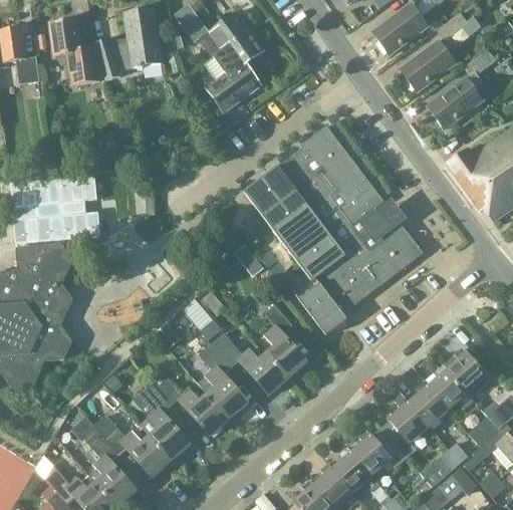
[(425,24),(410,4),(373,31),(389,51),(425,24)]
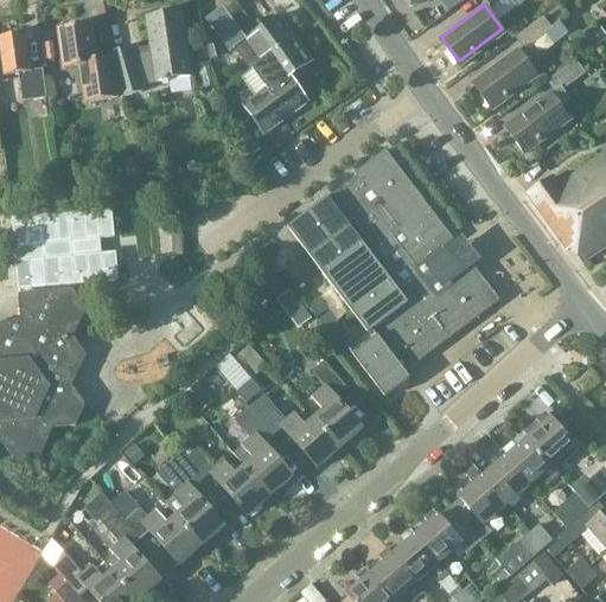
[(110,50),(112,53),(113,57),(123,95),(142,89),(141,83),(155,81),(155,78),(192,72),(182,7),(146,12),(152,51),(133,53),(129,44),(110,50)]
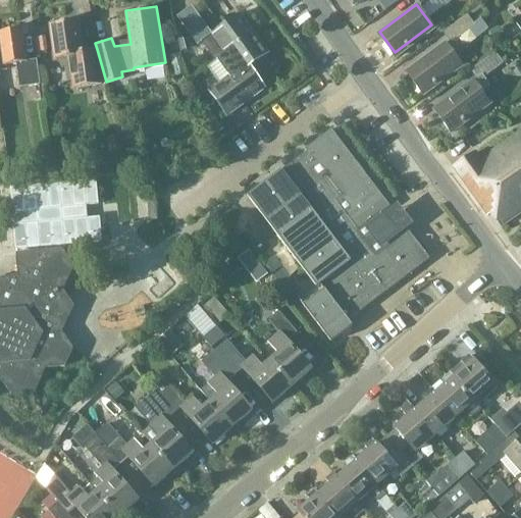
[(215,57),(217,56),(254,30),(240,10),(207,34),(207,35),(202,39),(215,57)]
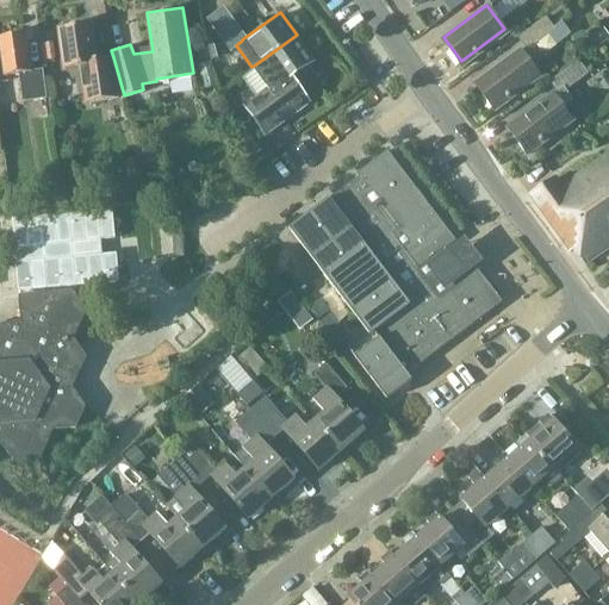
[(527,44),(553,24),(545,12),(517,32),(527,44)]
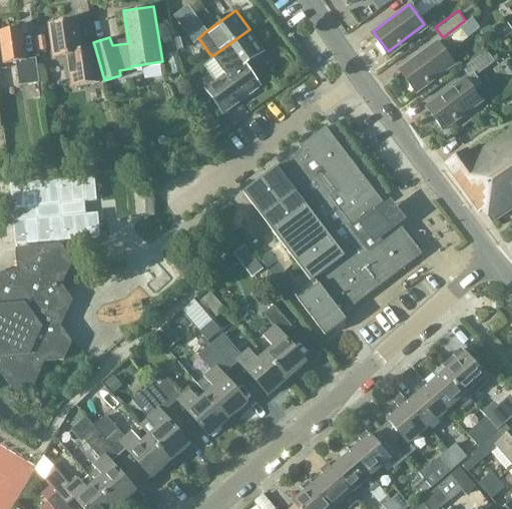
[(95,48),(94,45),(81,47),(77,17),(49,21),(54,55),(74,52),(78,80),(99,77),(95,48)]
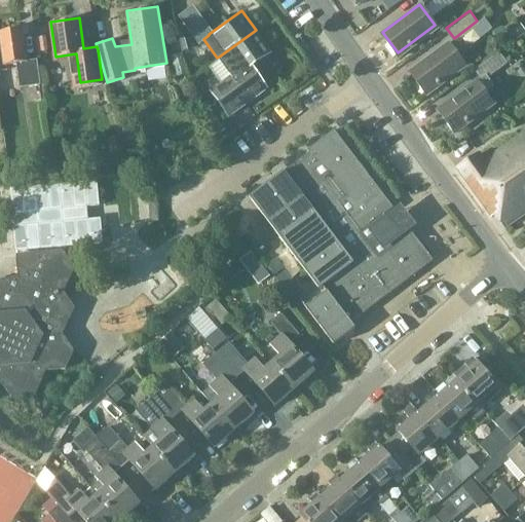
[(16,61),(20,85),(40,82),(37,58),(27,59),(23,26),(0,29),(0,32),(4,63),(16,61)]
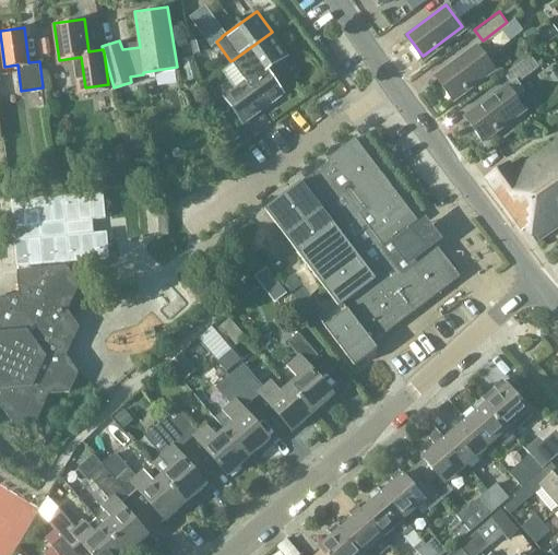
[(272,32),(233,60),(246,80),(225,94),(242,118),(253,110),(250,106),(280,86),(266,68),(287,54),(272,32)]
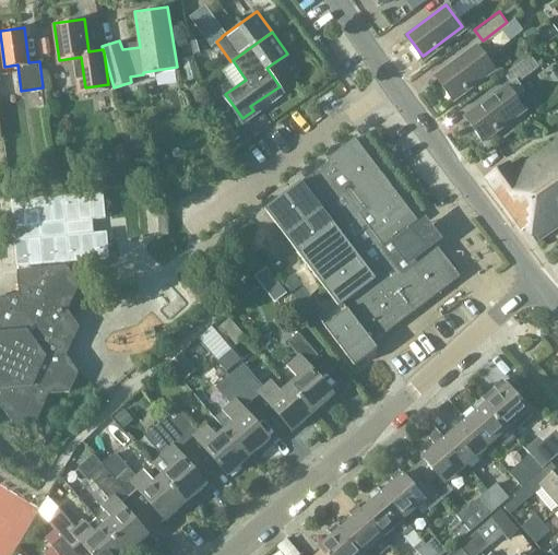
[(198,35),(191,36),(197,52),(202,51),(198,35)]
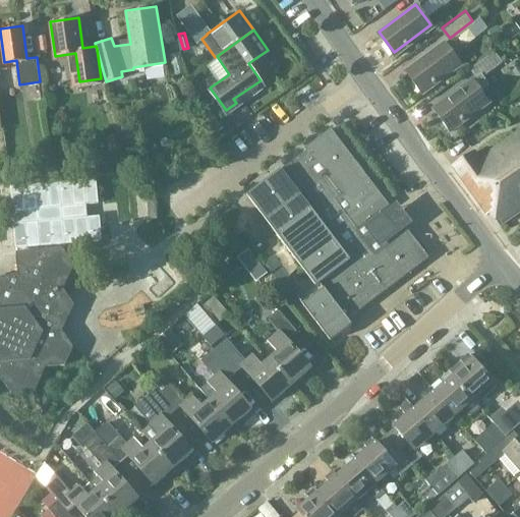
[(459,63),(443,41),(405,68),(422,91),(459,63)]
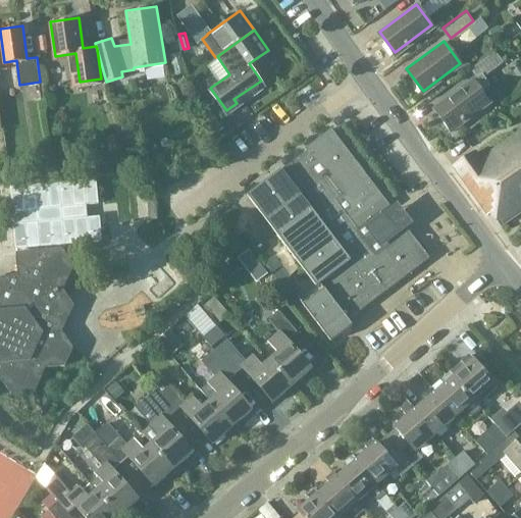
[(483,74),(503,60),(496,50),(473,67),(478,74),(472,80),(471,79),(435,105),(452,127),(487,101),(480,91),(490,83),(483,74)]
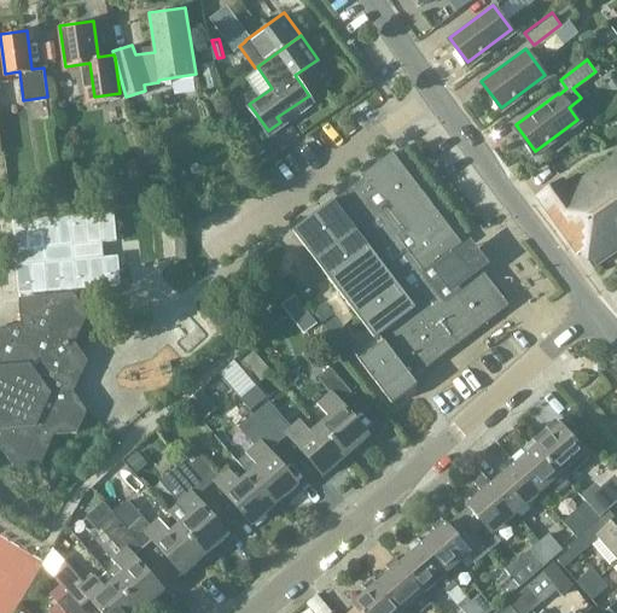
[(364,176),(294,229),(376,338),(379,334),(383,340),(411,378),(412,377),(507,304),(483,270),(473,279),(450,250),(461,241),(393,150),(361,173),(364,176)]
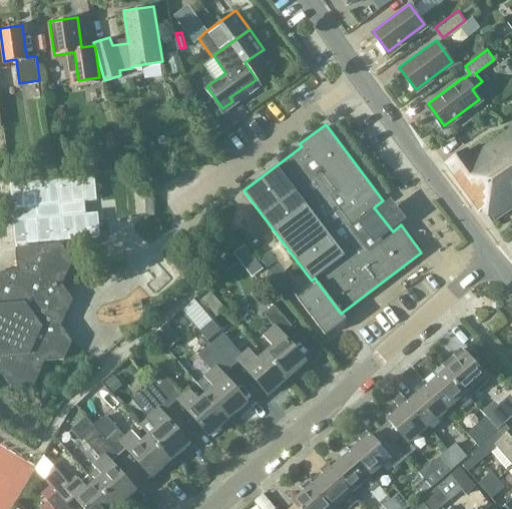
[(499,185),(511,176),(511,171),(505,162),(511,157),(511,124),(472,152),(468,147),(447,162),(479,208),(485,206),(504,192),(499,185)]
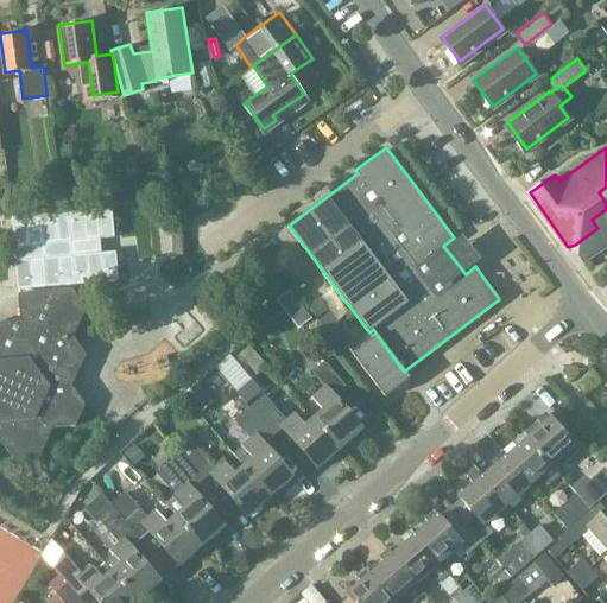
[(606,186),(599,192),(606,203),(606,209),(592,220),(598,228),(575,245),(586,258),(606,242),(606,186)]
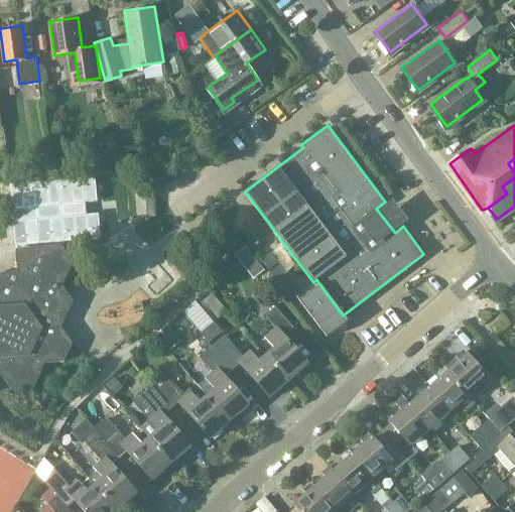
[(85,201),(98,200),(95,175),(10,183),(15,244),(16,244),(101,236),(99,212),(87,213),(85,201)]
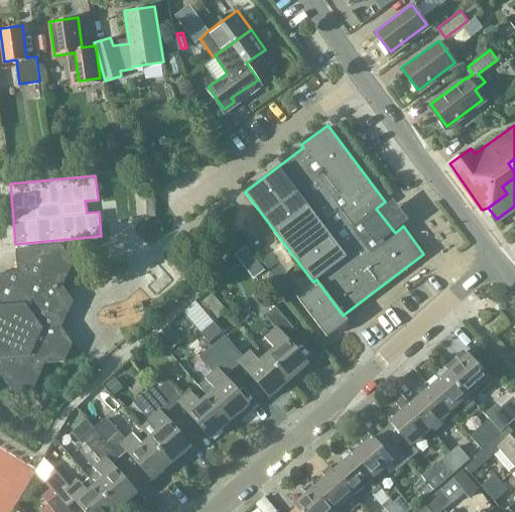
[(144,187),(143,176),(133,177),(134,188),(144,187)]
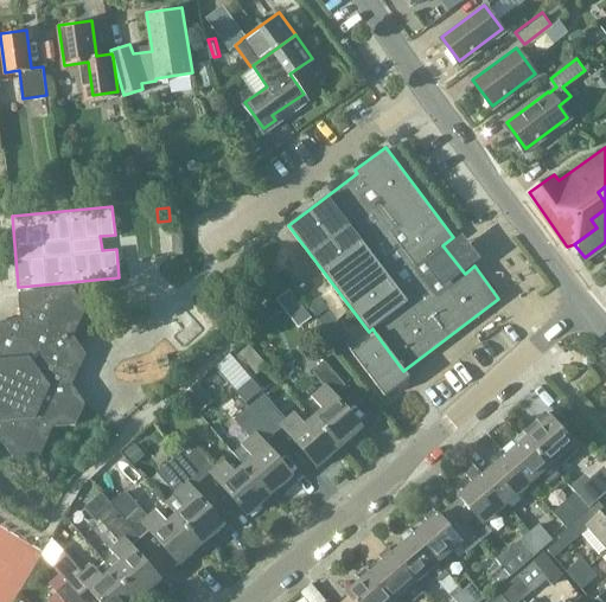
[(184,253),(182,219),(171,221),(173,254),(184,253)]
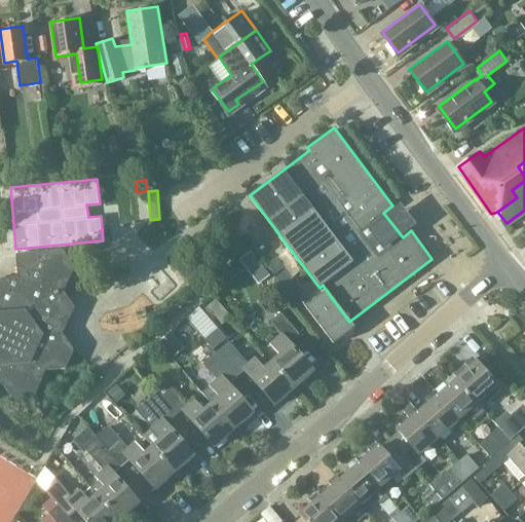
[(166,282),(177,273),(162,255),(152,263),(166,282)]
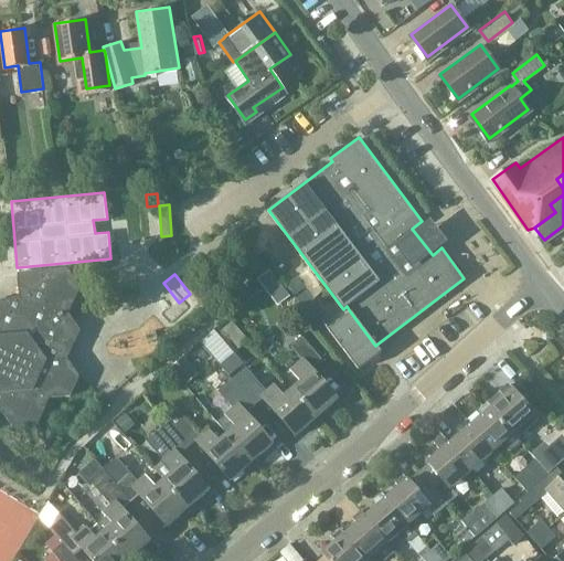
[(294,275),(286,282),(296,296),(304,289),(294,275)]
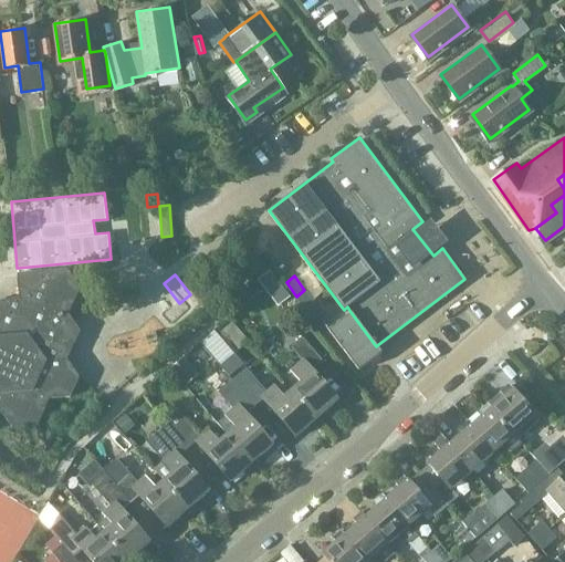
[(306,289),(304,290),(296,297),(313,319),(324,310),(306,289)]
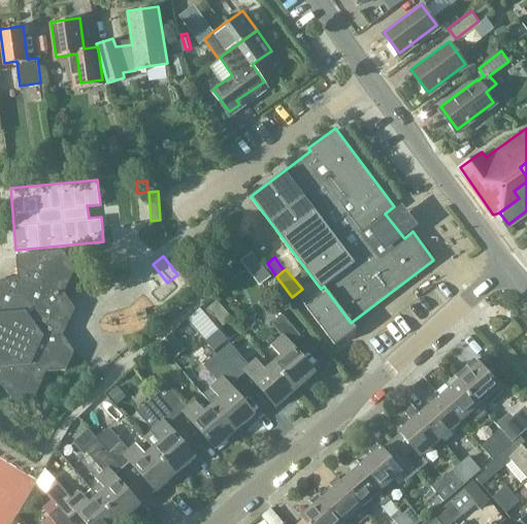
[(70,384),(61,281),(37,283),(37,280),(9,282),(9,285),(0,285),(0,373),(44,369),(45,386),(70,384)]
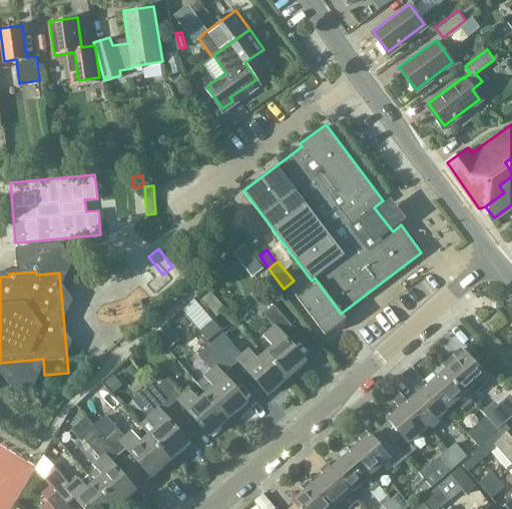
[(346,318),(342,313),(341,314),(318,283),(299,297),(326,334),(346,318)]
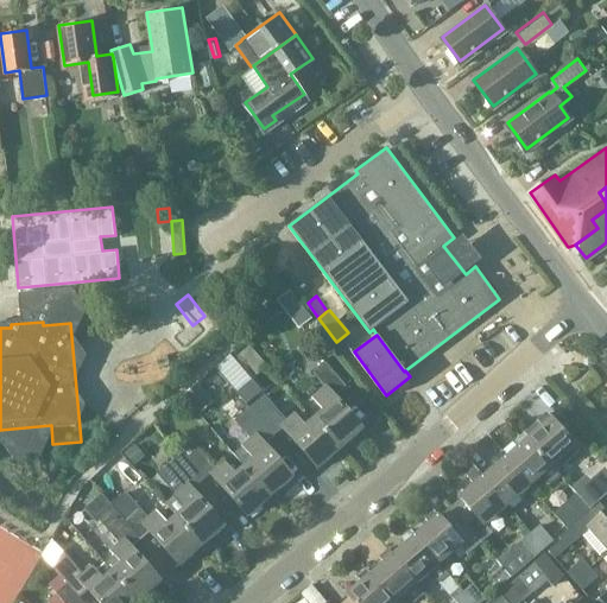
[(473,370),(489,360),(476,341),(460,351),(473,370)]
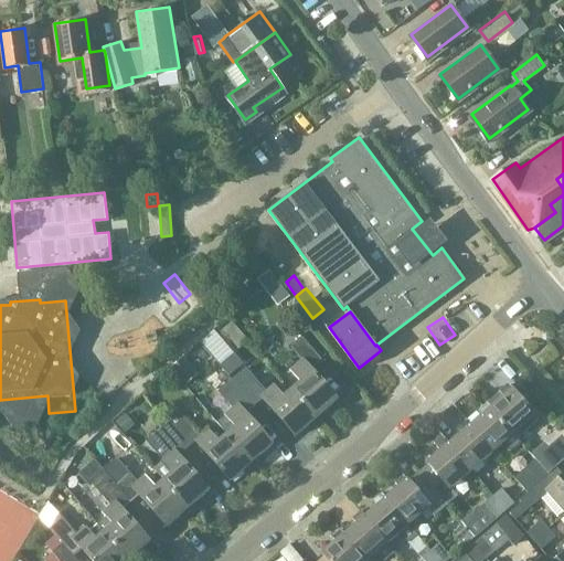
[(301,334),(290,343),(301,357),(312,347),(301,334)]
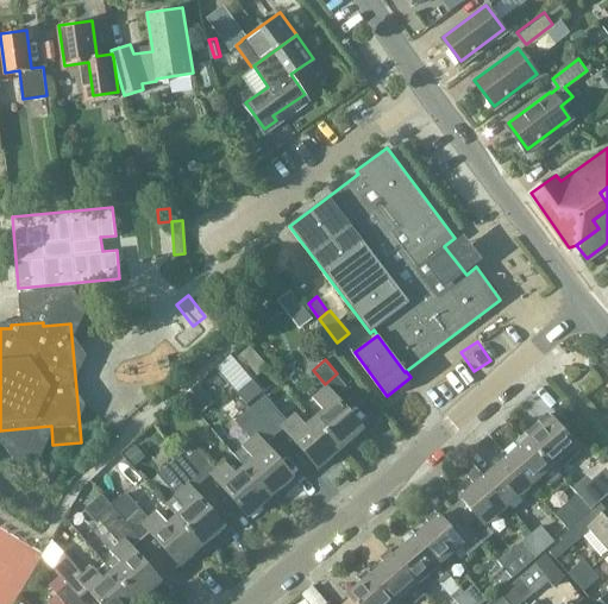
[(325,409),(315,417),(342,447),(365,427),(327,384),(313,396),(325,409)]
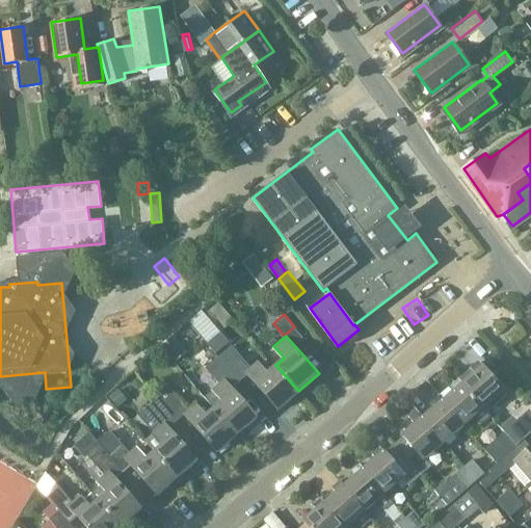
[(279,408),(298,391),(275,365),(271,369),(261,358),(251,366),(232,343),(218,354),(239,378),(246,372),(279,408)]
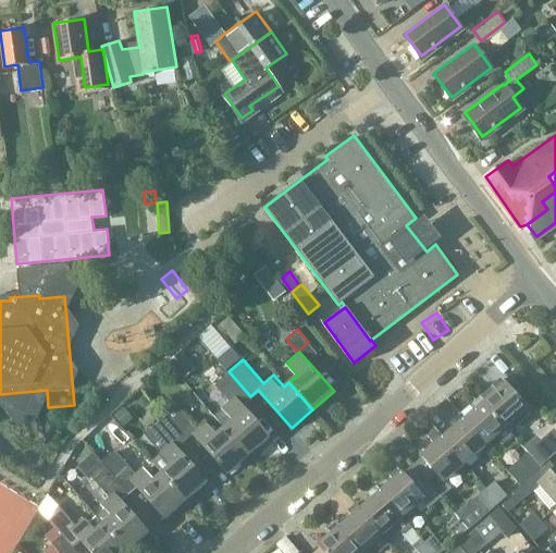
[(242,404),(250,396),(229,371),(214,383),(230,402),(223,407),(233,419),(224,426),(248,454),(270,435),(242,404)]
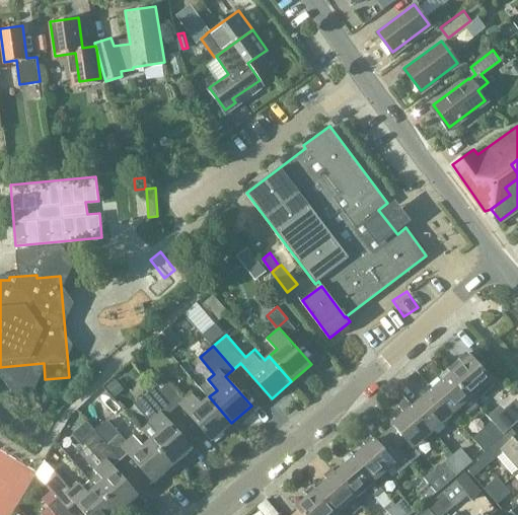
[(466,351),(459,358),(447,368),(451,372),(451,373),(471,396),(474,400),(495,383),(492,380),(466,351)]
